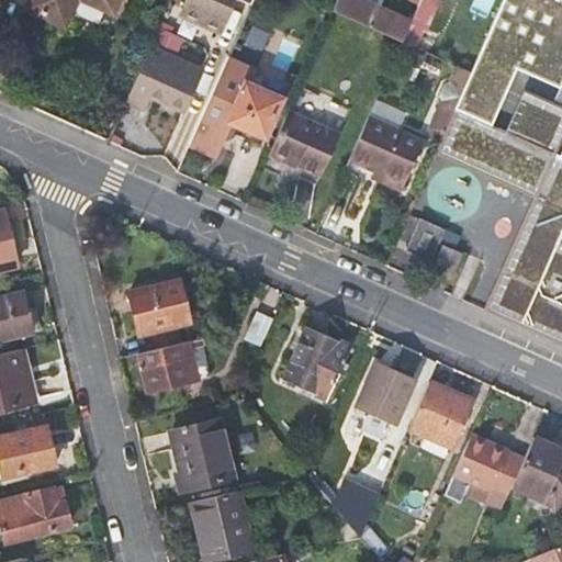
[(31,0),(29,7),(66,24),(77,0),(89,0),(114,11),(120,0),(31,0)]
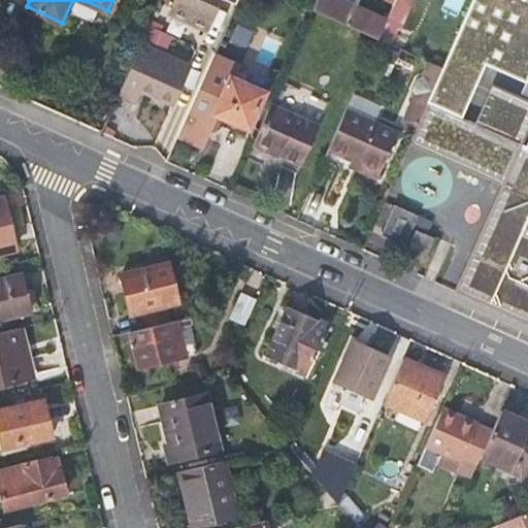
[(200,23),(213,25),(223,4),(218,1),(218,0),(178,0),(175,7),(186,15),(200,23)]
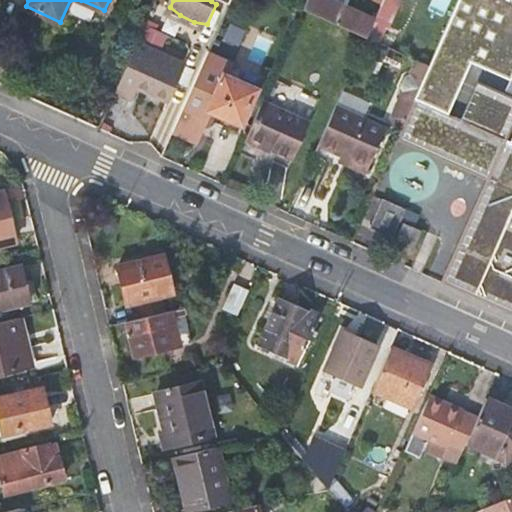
[(308,0),(305,9),(368,38),(375,22),(378,17),(352,6),(354,0),(308,0)]
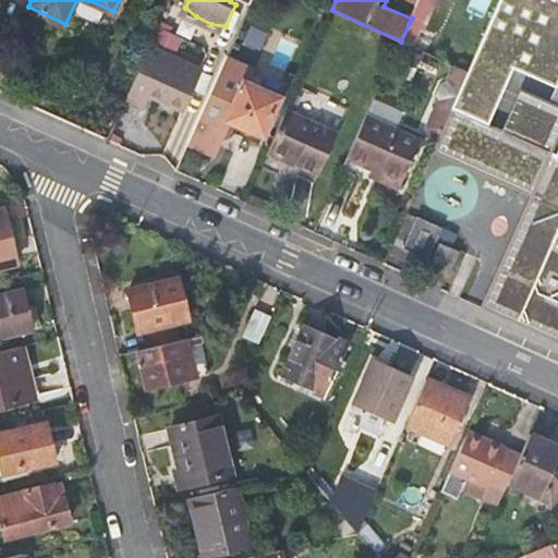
[(438,0),(419,0),(412,19),(409,24),(426,31),(438,0)]
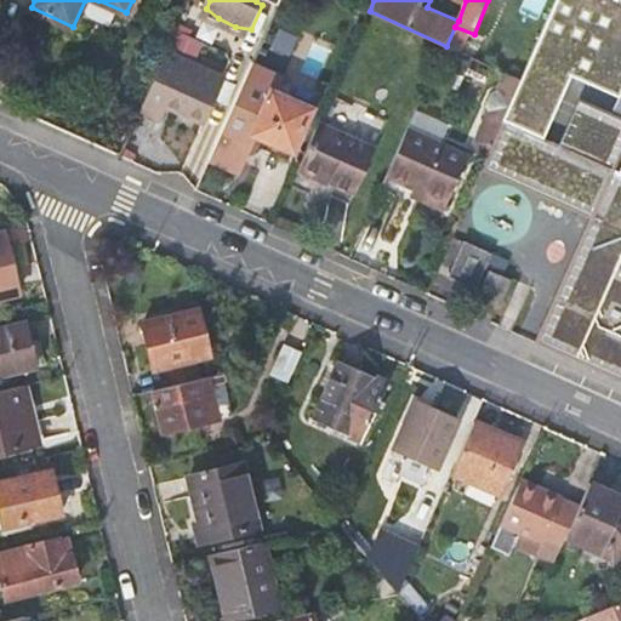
[(620,0),(557,0),(522,80),(503,121),(541,137),(567,79),(615,101),(620,85),(620,0)]
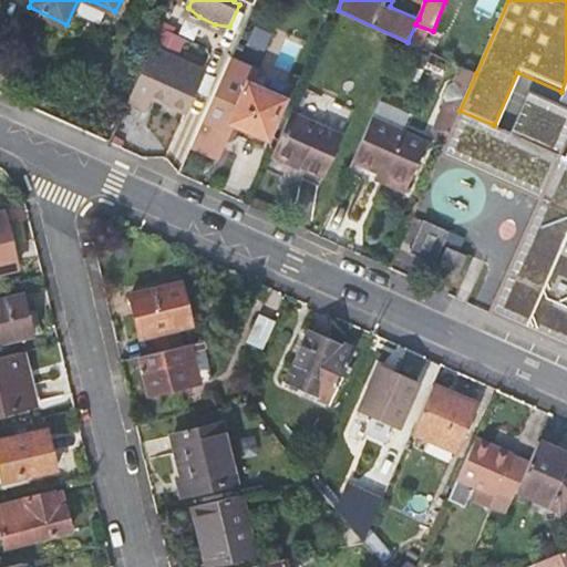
[(206,73),(161,52),(155,65),(146,62),(135,88),(151,94),(153,90),(172,99),(169,102),(188,111),(206,73)]
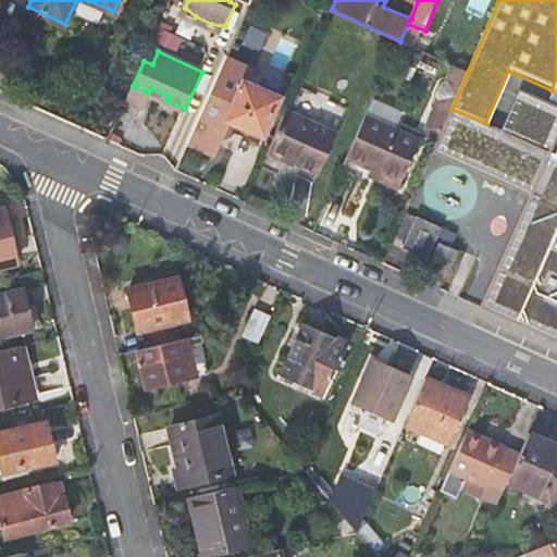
[(256,70),(227,58),(188,147),(215,159),(231,124),(260,137),(277,98),(248,85),(256,70)]
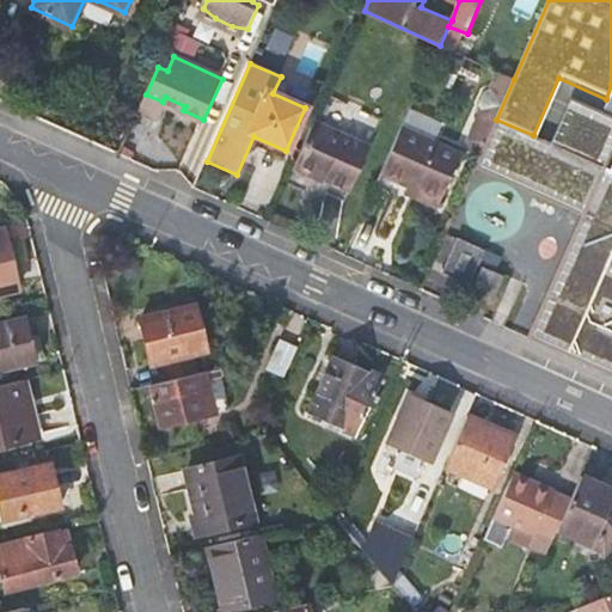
[(472,140),(485,145),(496,120),(514,79),(502,73),(496,85),(491,87),(484,103),(485,110),(472,140)]
